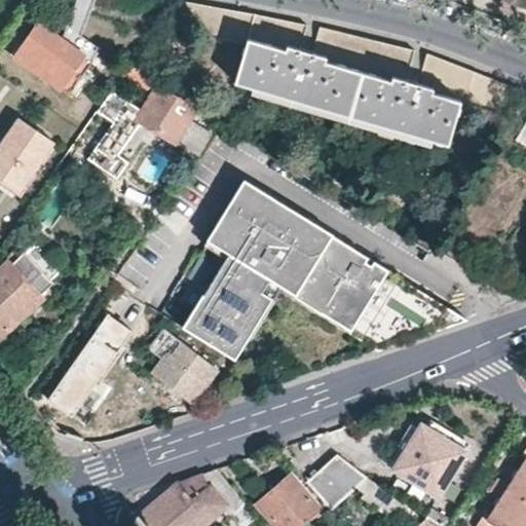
[(94,0),(76,0),(69,23),(84,29),(94,0)]
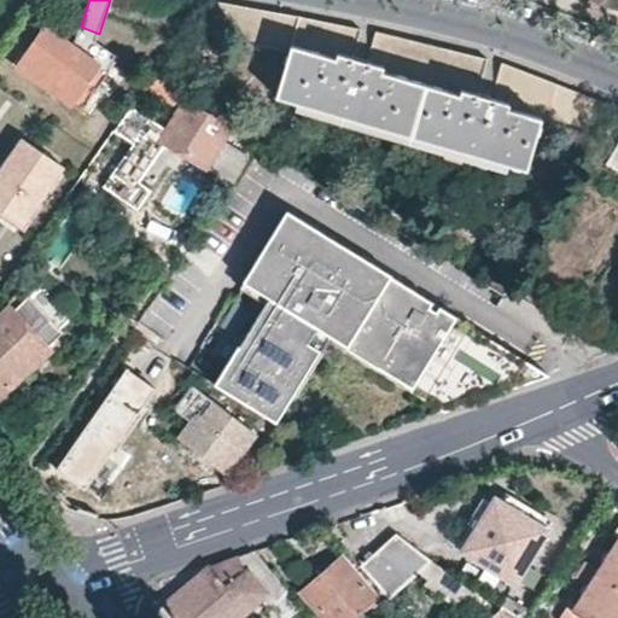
[(542,120),(593,136),(608,108),(506,64),(478,58),(354,28),(324,22),(280,15),(213,0),(211,0),(196,31),(289,54),(277,100),(529,172),(542,120)]
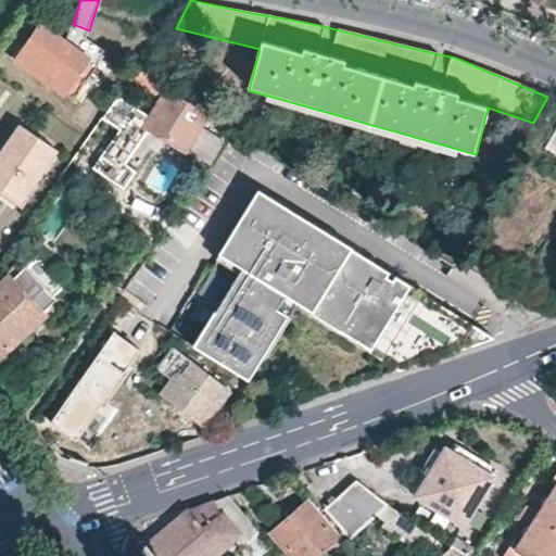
[(75,100),(101,62),(93,57),(43,23),(17,60),(75,100)]
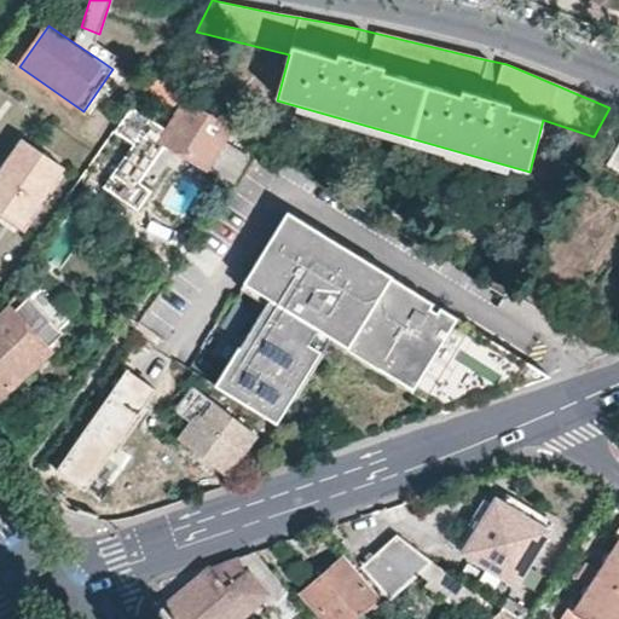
[(190,100),(189,94),(162,79),(155,74),(146,85),(183,106),(162,140),(232,183),(247,158),(223,143),(230,127),(190,100)]
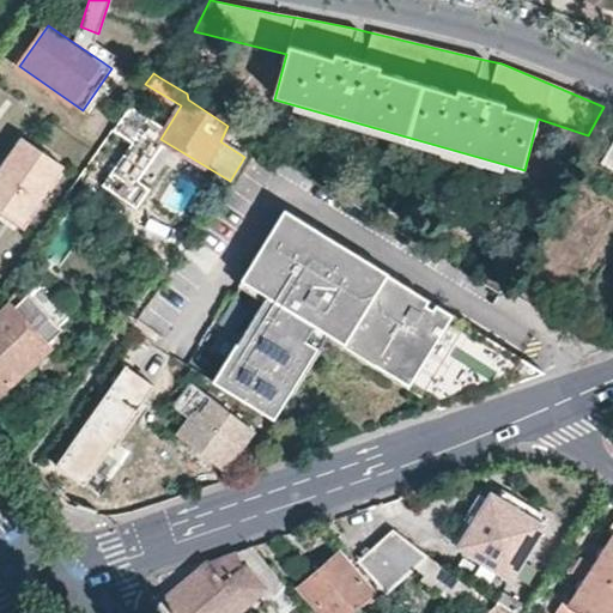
[(133,192),(168,144),(161,139),(165,131),(150,122),(110,175),(133,192)]
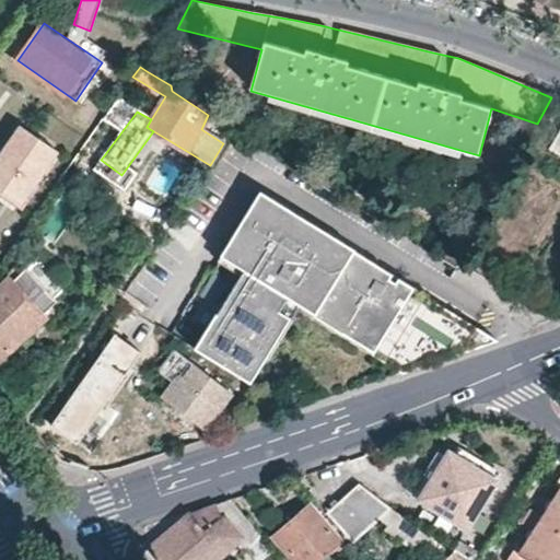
[(559,123),(547,149),(559,155),(559,123)]
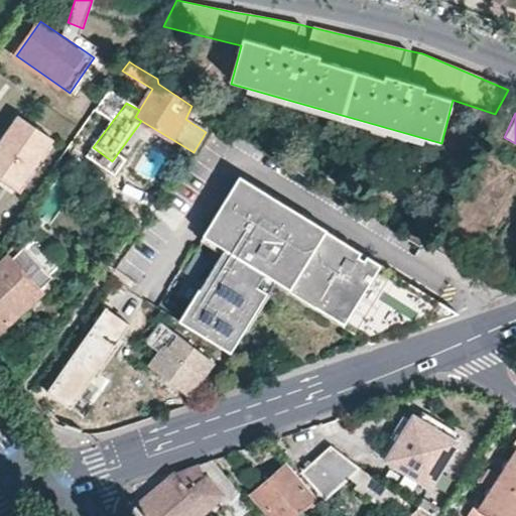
[(19,183),(52,135),(21,114),(0,144),(0,169),(3,172),(19,183)]
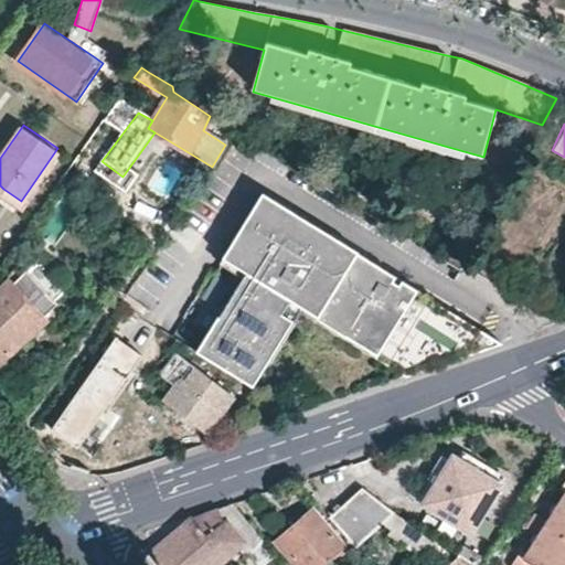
[(241,276),(195,350),(240,377),(288,298),(300,305),(302,307),(309,297),(322,305),(350,321),(343,332),(359,342),(365,332),(382,343),(422,368),(499,340),(481,329),(262,194),(227,251),(248,264),(241,276)]
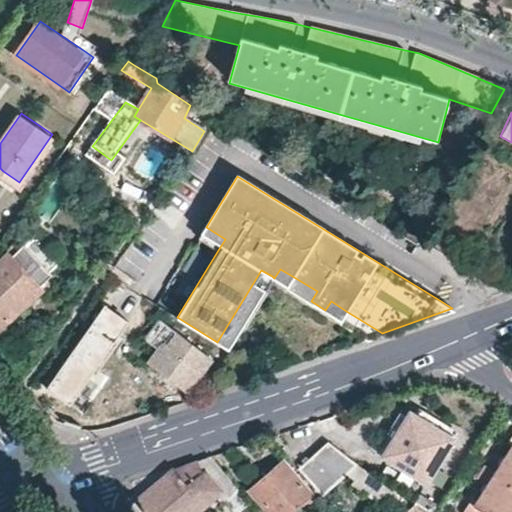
[(362,190),(342,179),(337,187),(357,199),(362,190)]
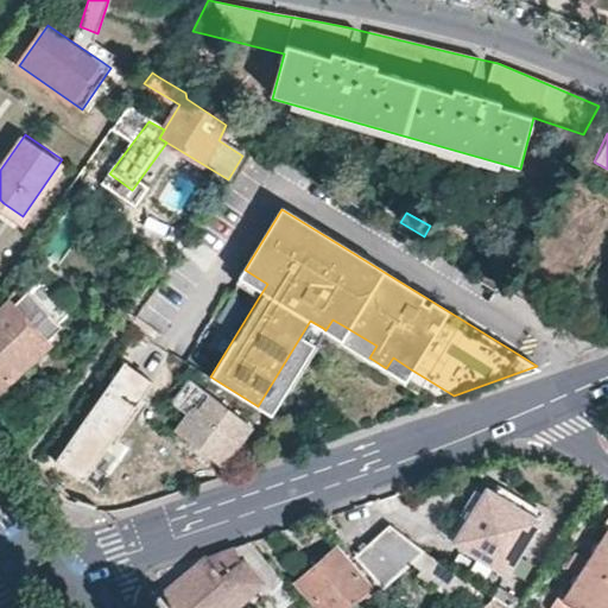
[(259,297),(267,284),(245,270),(236,283),(259,297)]
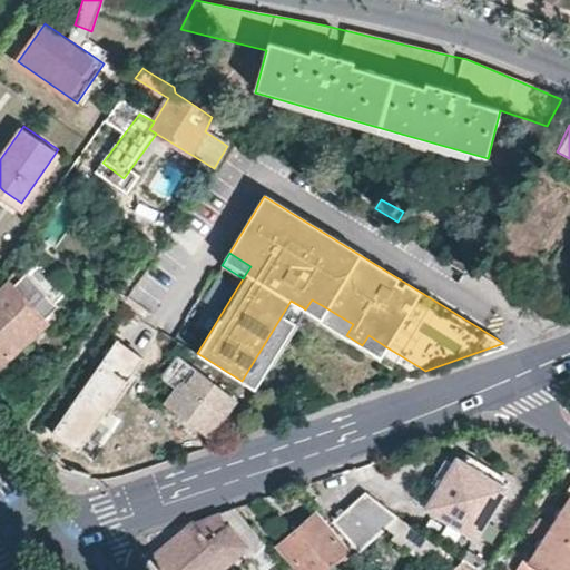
[(10,284),(0,292),(0,373),(53,321),(49,316),(58,307),(27,275),(13,287),(10,284)]
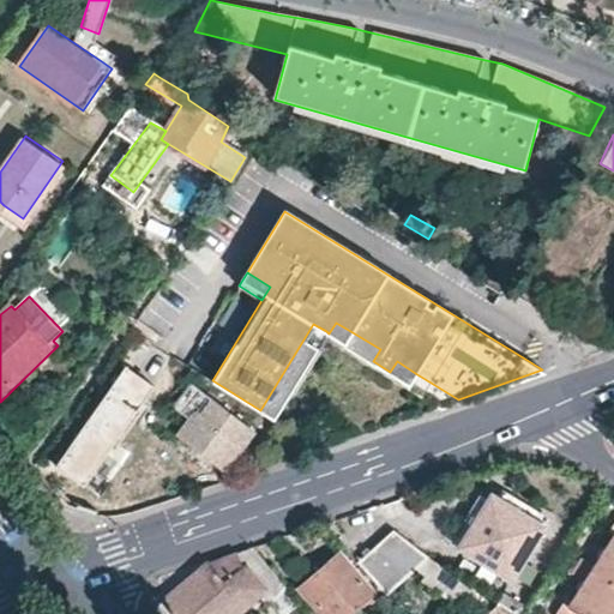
[(343,342),(350,331),(336,323),(329,333),(343,342)]
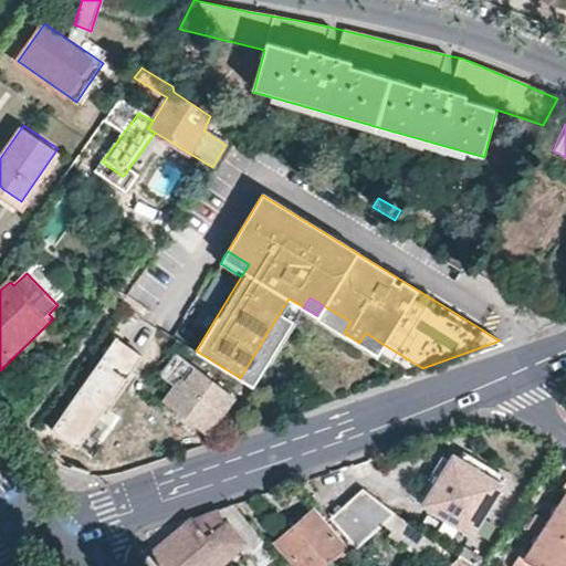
[(252,385),(301,305),(289,299),(240,378),(252,385)]
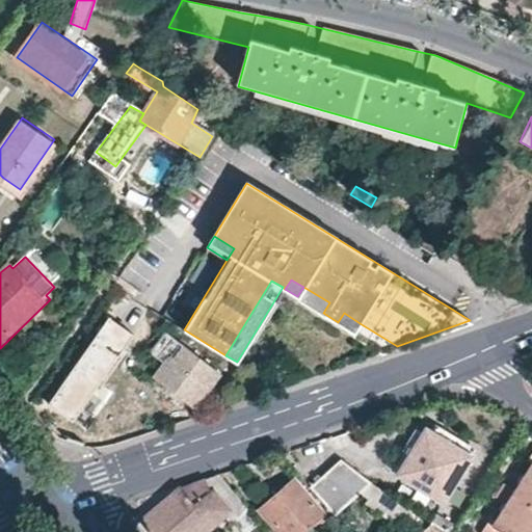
[(297,296),(297,297),(323,313),(329,302),(303,287),(297,296)]
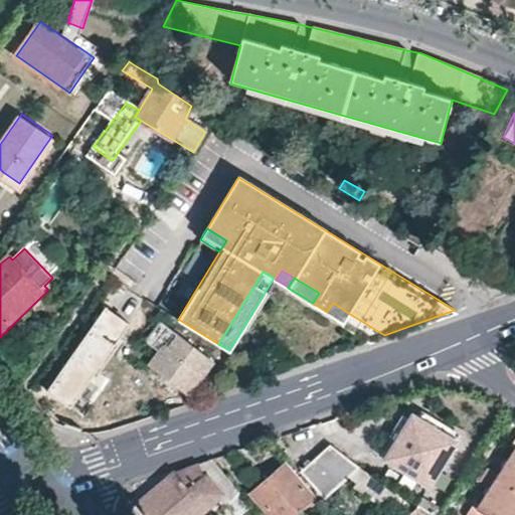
[(342,321),(348,313),(333,303),(327,312),(342,321)]
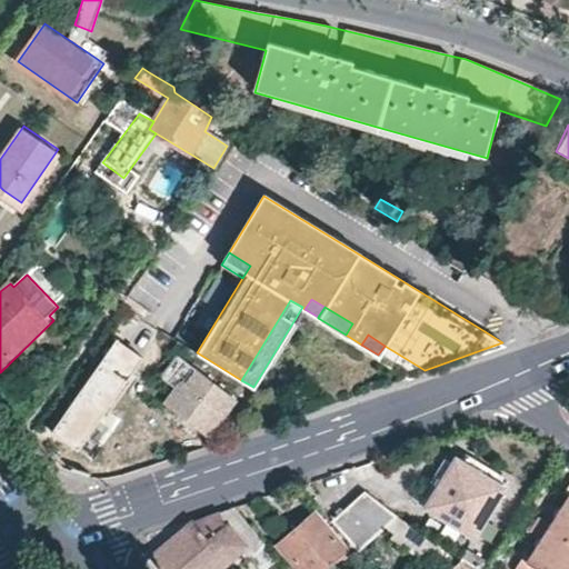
[(125,380),(141,356),(115,338),(98,361),(125,380)]
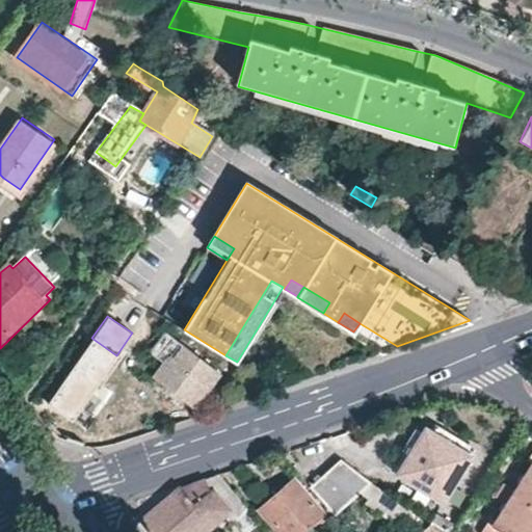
[(397,346),(360,323),(353,331),(352,334),(380,351),(397,346)]
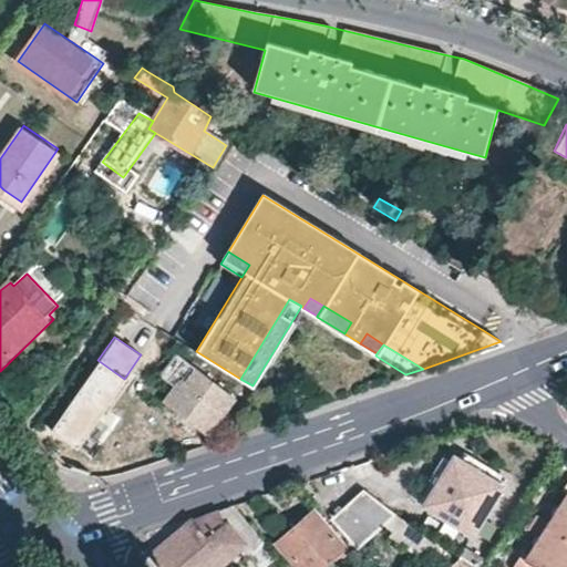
[(161,400),(204,432),(232,397),(173,356),(157,375),(171,385),(161,400)]
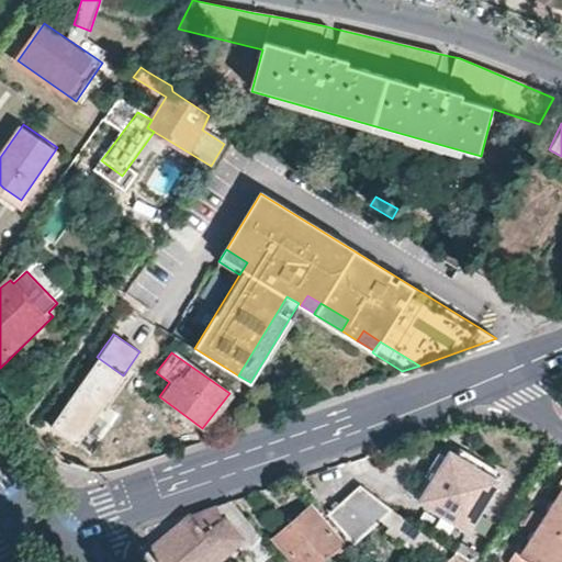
[(76,445),(123,375),(97,357),(49,426),(76,445)]
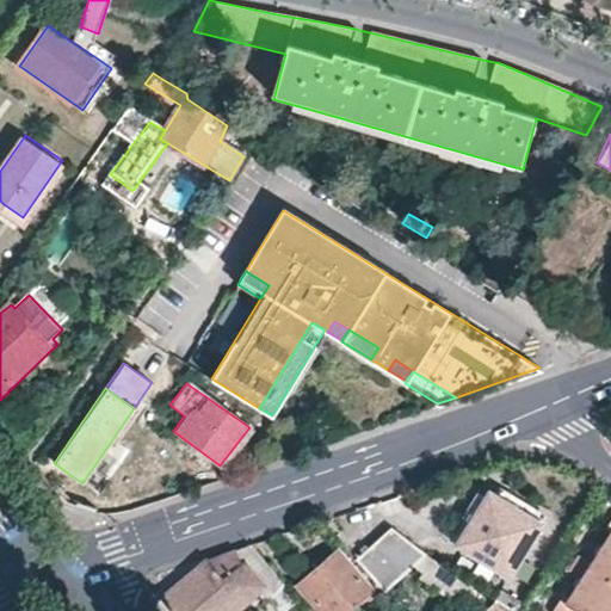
[(489,489),(458,542),(512,573),(543,522),(489,489)]
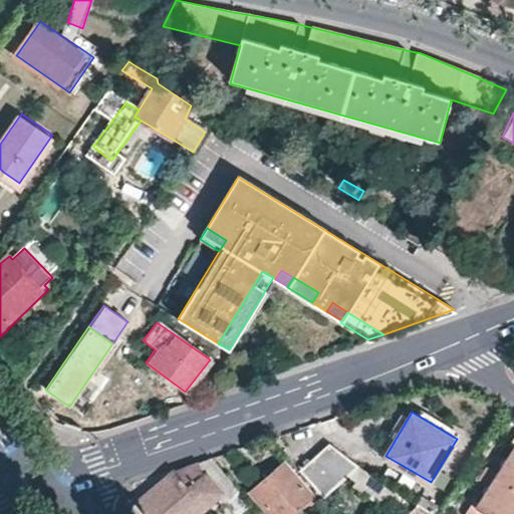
[(475,501),(467,513),(513,513),(513,436),(512,440),(513,441),(513,450),(481,505),(475,501)]
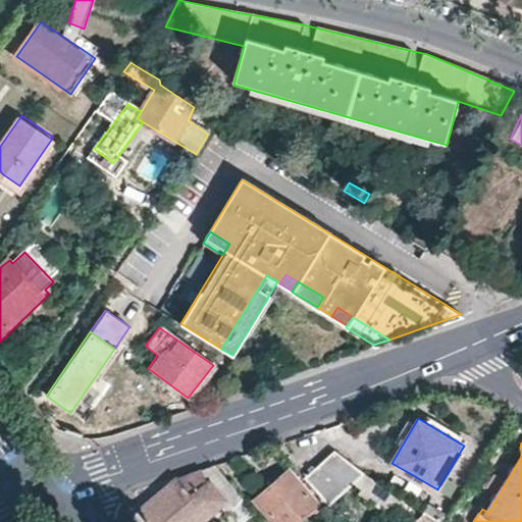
[(335,451),(304,477),(328,505),(357,481),(365,474),(335,451)]
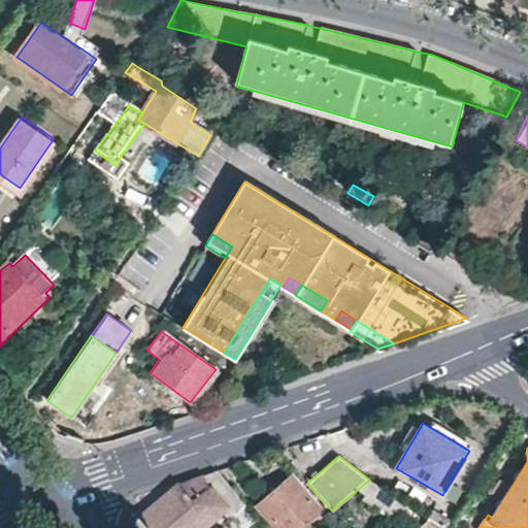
[(223,480),(215,469),(175,482),(138,513),(152,527),(197,527),(219,510),(226,519),(230,516),(238,508),(217,484),(223,480)]
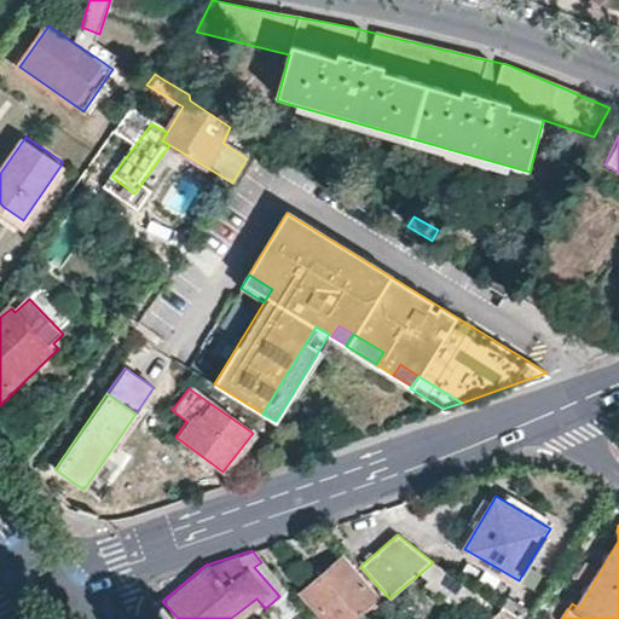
[(341,557),(301,591),(324,618),(348,618),(370,602),(375,608),(380,603),(341,557)]
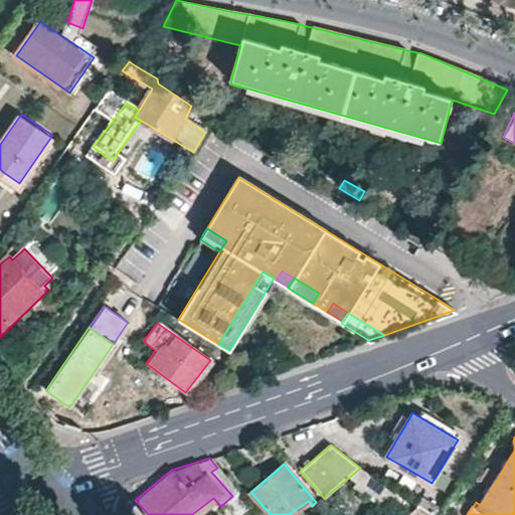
[(237,491),(217,468),(211,472),(232,496),(237,491)]
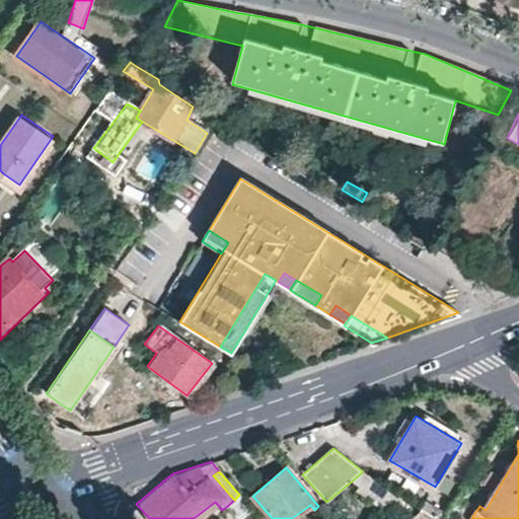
[(367,473),(363,471),(355,478),(358,483),(367,473)]
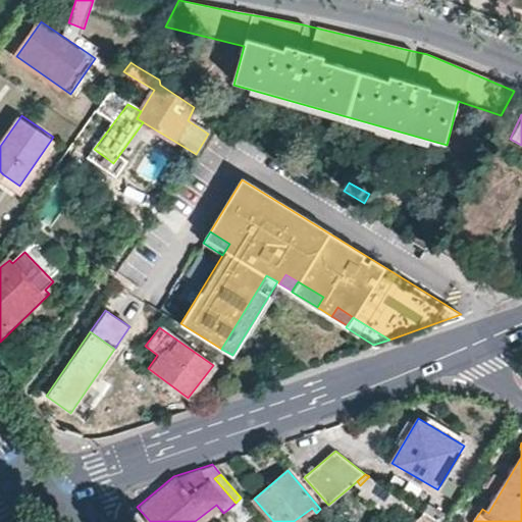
[(379,486),(370,497),(390,521),(395,521),(408,511),(396,498),(379,486)]
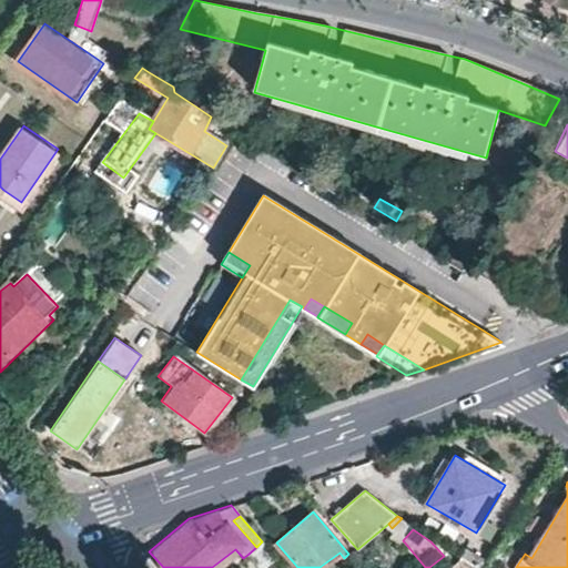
[(260,567),(274,556),(262,541),(256,547),(247,555),(259,567),(260,567)]
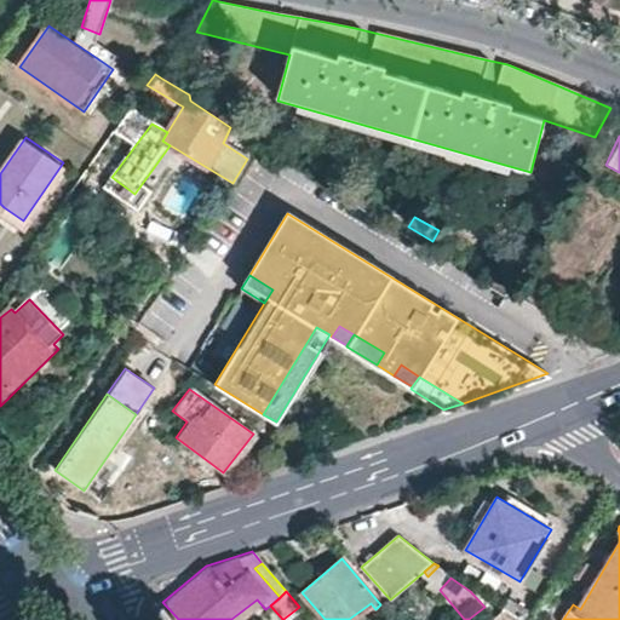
[(511,596),(504,607),(524,619),(532,608),(511,596)]
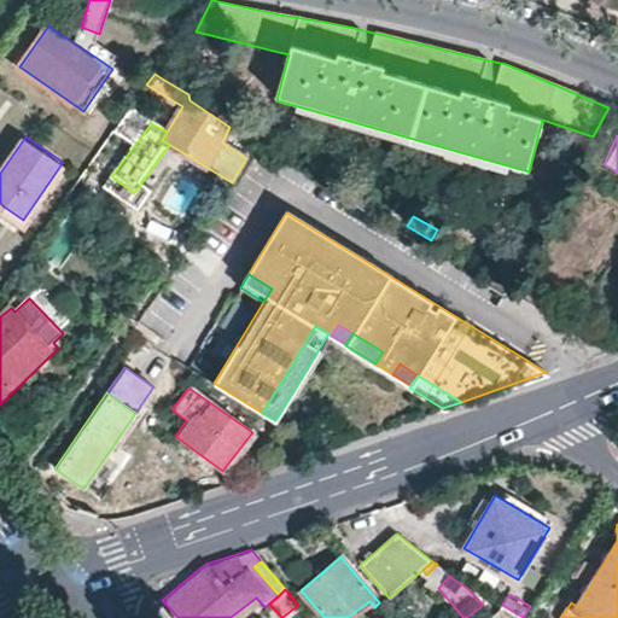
[(524,617),(523,617),(502,605),(485,617),(524,617)]
